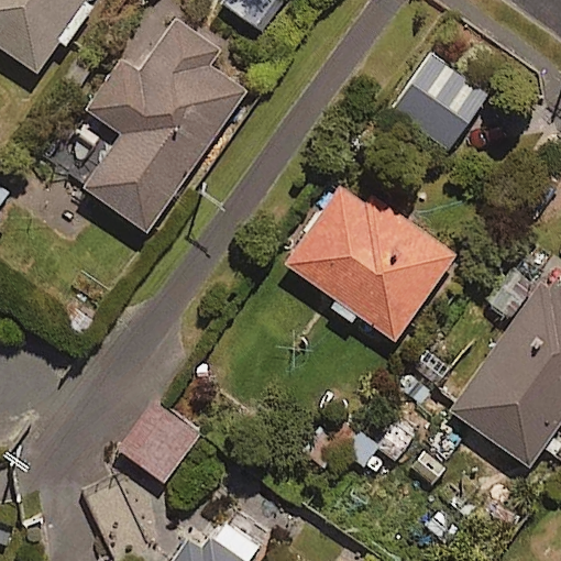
[(0,46),(39,74),(61,41),(70,47),(99,6),(90,0),(0,0),(0,46)]
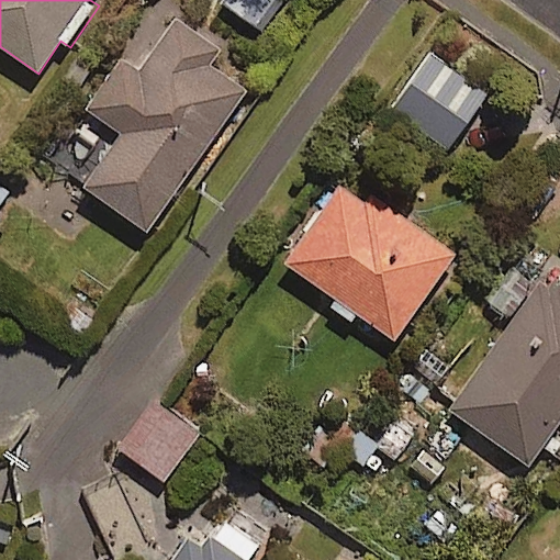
[(219,51),(176,20),(137,73),(122,62),(88,109),(122,134),(84,188),(147,233),(246,92),(208,65),(219,51)]
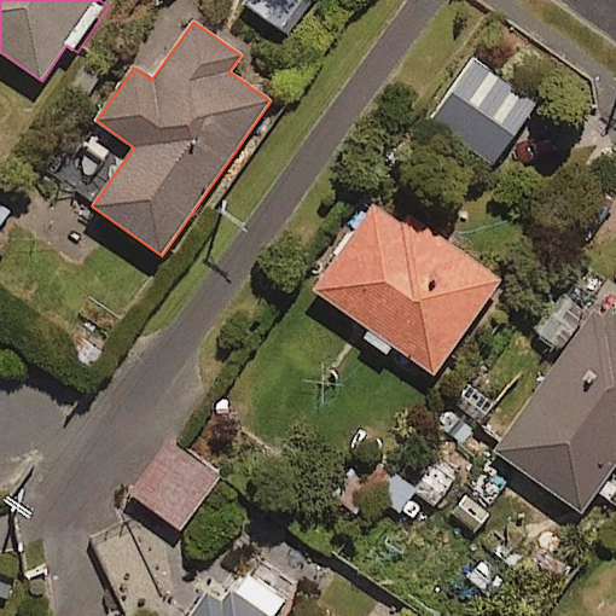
[(536,105),(474,58),(429,118),(490,164),(536,105)]
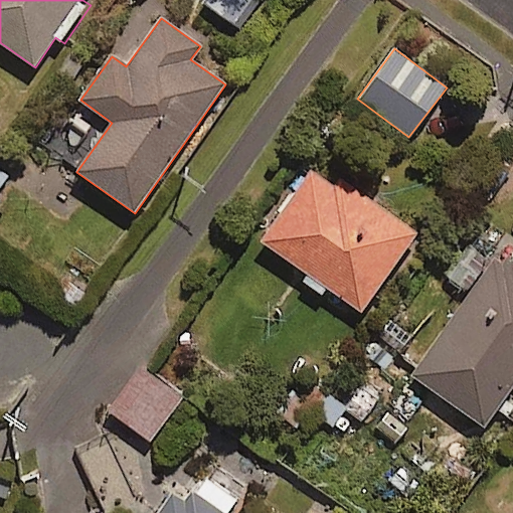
[(262,242),(305,274),(297,284),(320,300),(328,290),(361,313),(417,233),(318,163),(262,242)]
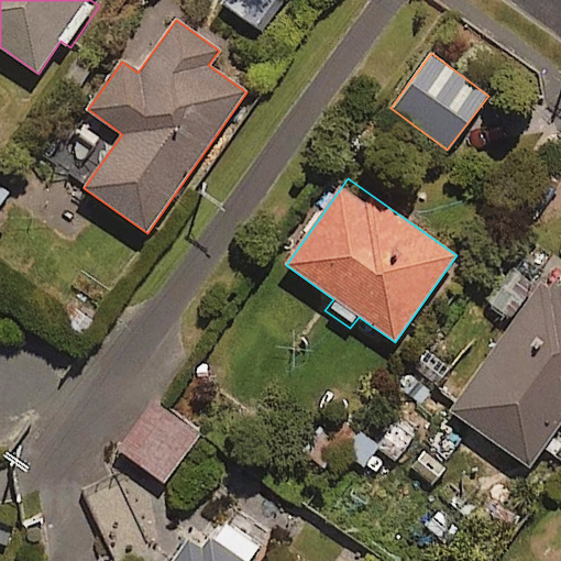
[(529,468),(560,421),(560,277),(551,271),(451,411),(529,468)]
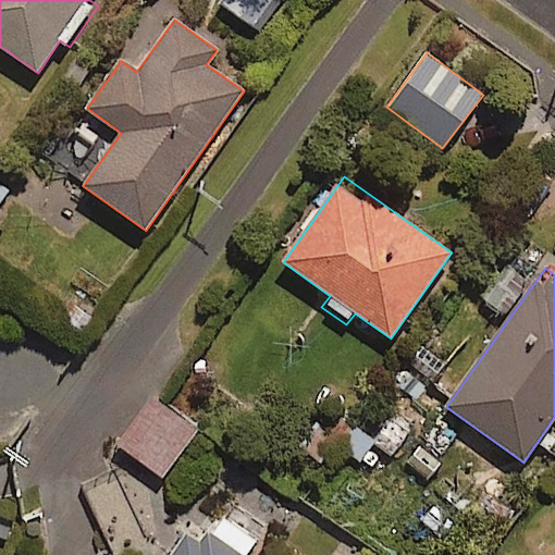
[(148,401),(116,445),(162,478),(195,433),(148,401)]
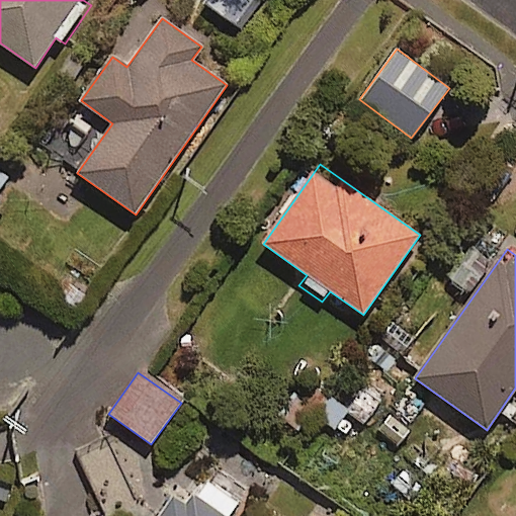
[(138,499),(104,438),(75,454),(107,515),(138,499)]
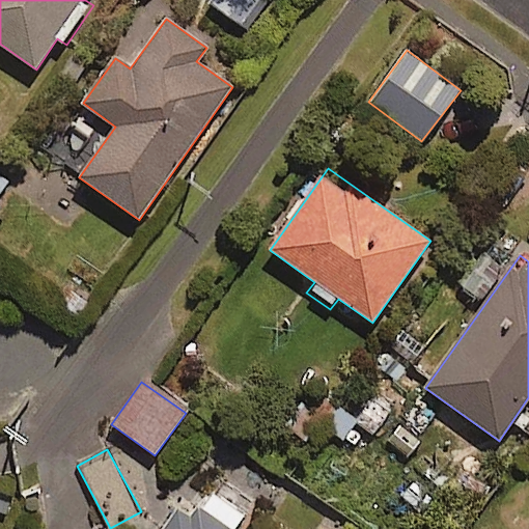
[(231,528),(242,512),(204,488),(181,523),(172,518),(164,528),(231,528)]
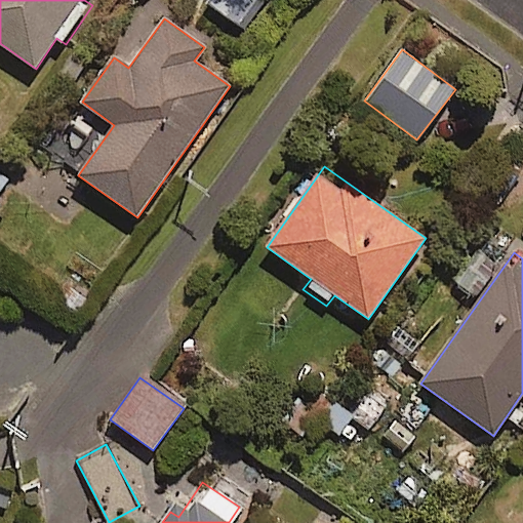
All buildings are outlined.
